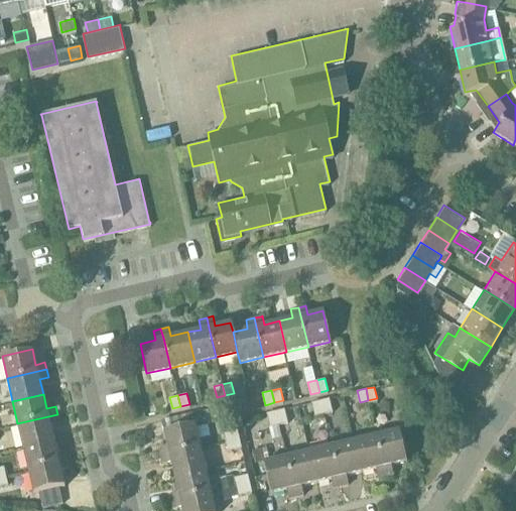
[(320,399),(324,410),(333,408),(330,397),(320,399)]
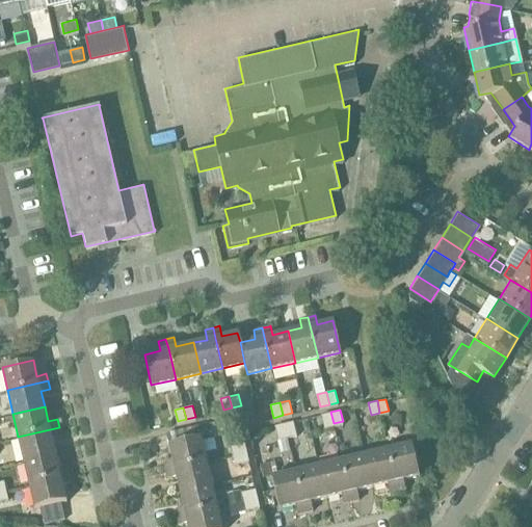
[(324,425),(334,423),(330,412),(321,414),(324,425)]
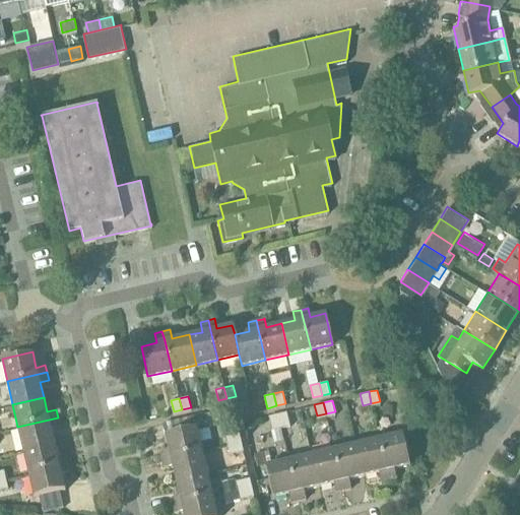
[(278,412),(280,425),(289,423),(287,410),(278,412)]
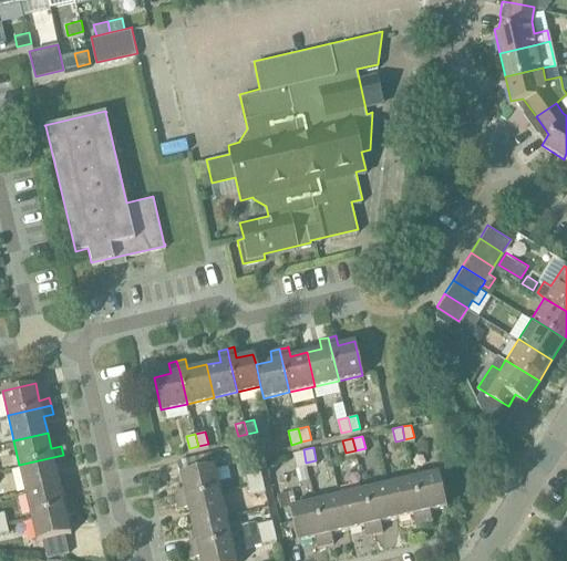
[(296,465),(306,463),(303,449),(292,453),(296,465)]
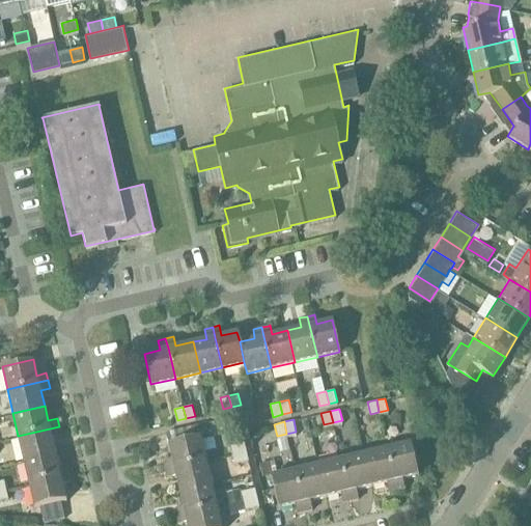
[(24,460),(55,452),(51,436),(60,434),(59,426),(18,436),(24,460)]
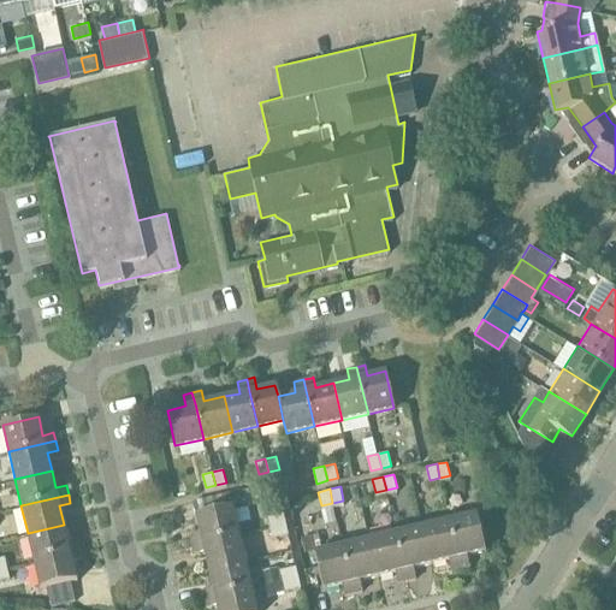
[(191,544),(240,532),(232,504),(195,514),(200,532),(189,534),(191,544)]
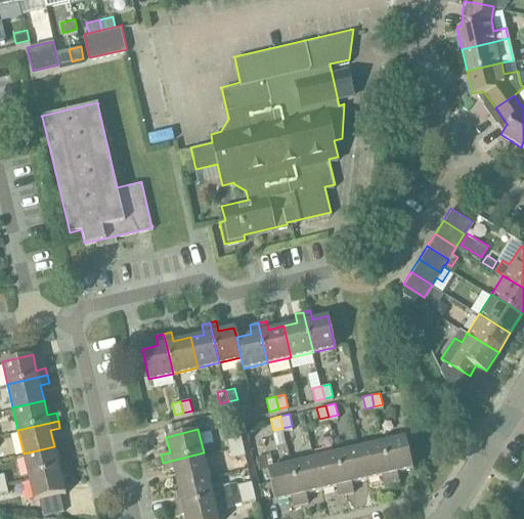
[(230,446),(243,443),(241,434),(228,438),(230,446)]
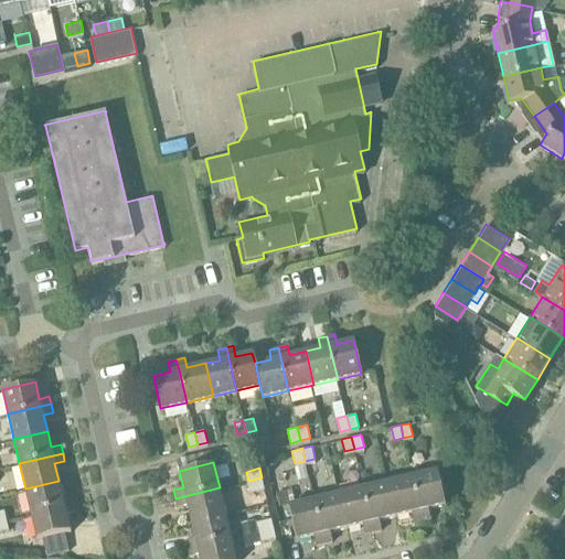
[(412,475),(422,518),(429,517),(427,507),(445,504),(437,470),(412,475)]
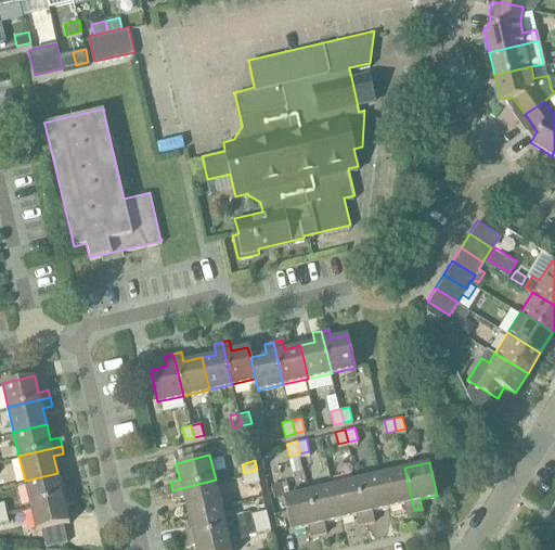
[(407,512),(414,510),(404,468),(379,473),(387,507),(404,503),(407,512)]
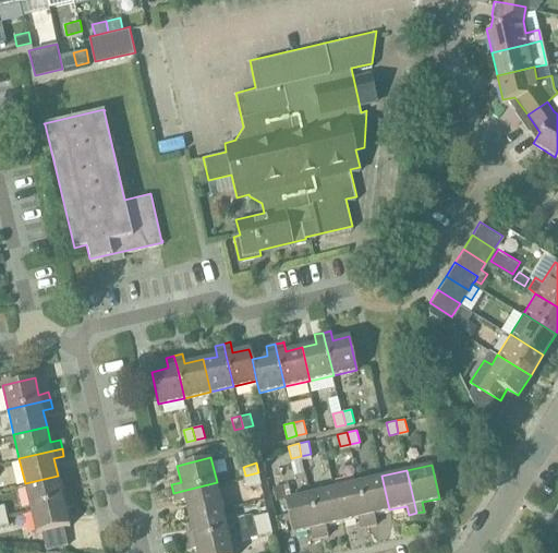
[(258,472),(245,476),(247,485),(262,482),(258,472)]
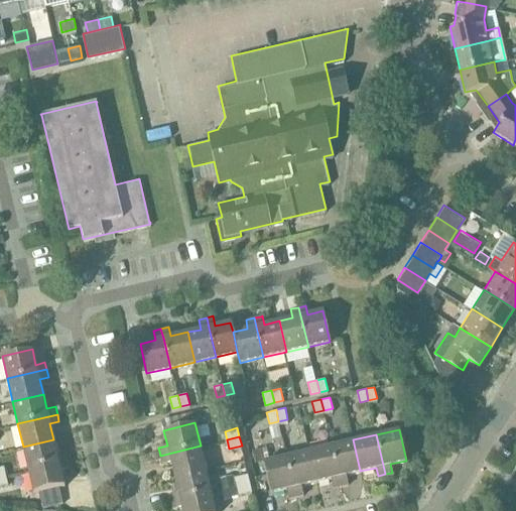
[(28,469),(68,459),(66,453),(56,455),(53,439),(23,446),(28,469)]
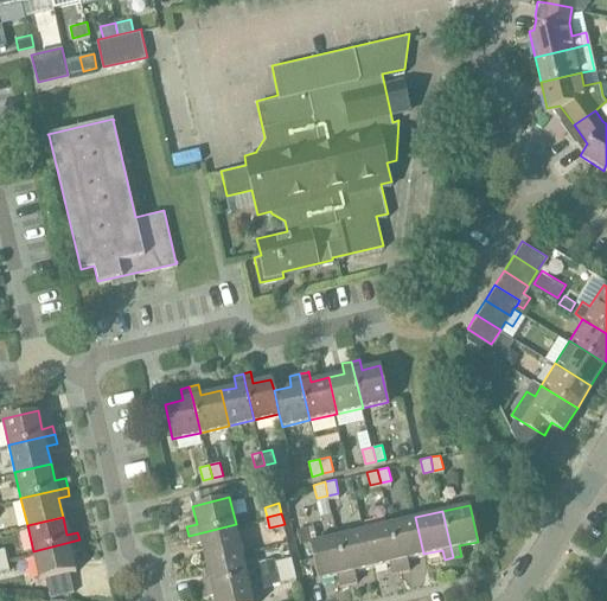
[(407,558),(423,554),(415,517),(390,523),(401,570),(409,568),(407,558)]
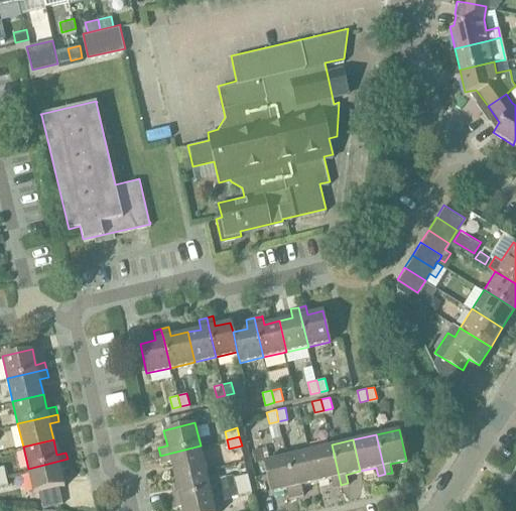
[(333,487),(341,485),(332,444),(309,451),(316,482),(331,478),(333,487)]
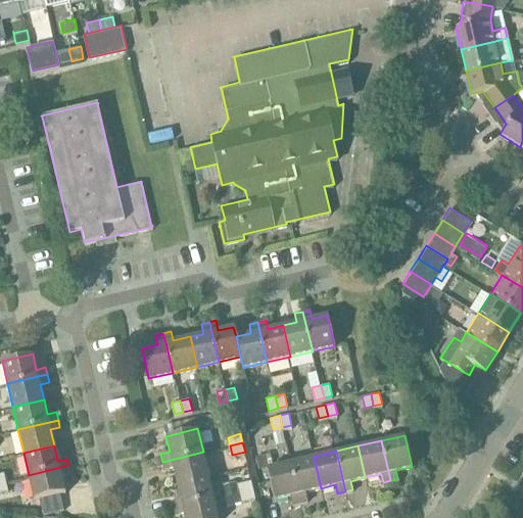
[(177,482),(208,474),(203,452),(162,462),(164,468),(173,466),(177,482)]
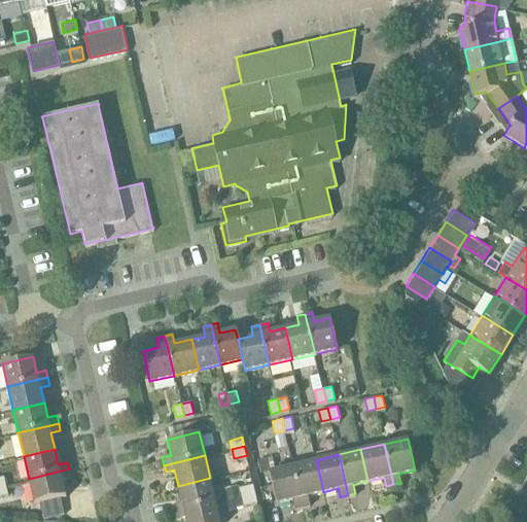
[(268,455),(258,457),(261,470),(271,467),(268,455)]
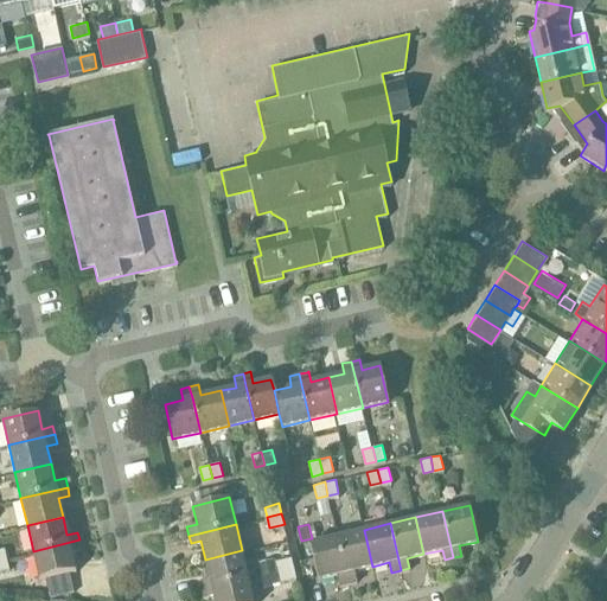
[(353,570),(372,567),(364,530),(337,536),(347,583),(356,581),(353,570)]
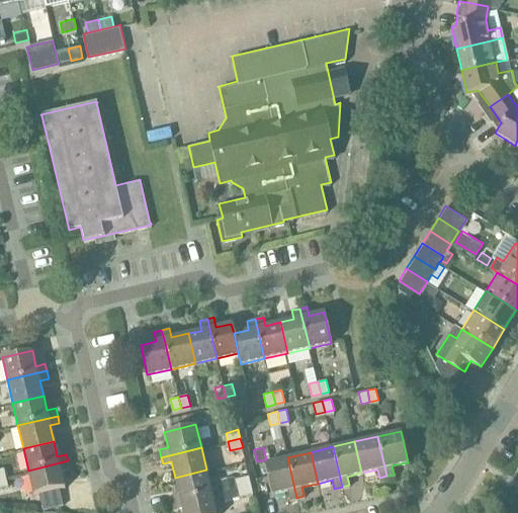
[(287,457),(267,461),(264,462),(271,494),(287,491),(289,499),(296,498),(287,457)]
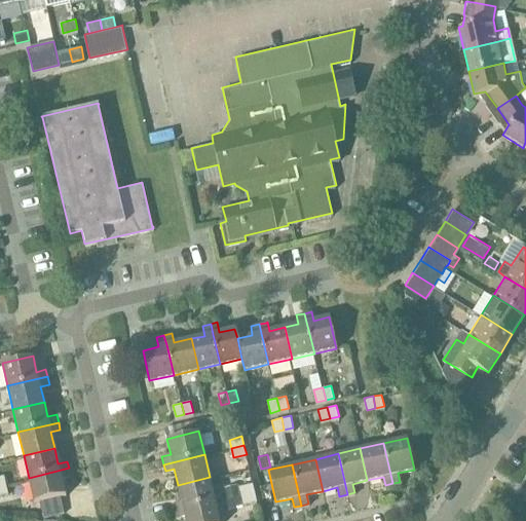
[(69,468),(29,478),(34,500),(66,493),(62,478),(70,476),(69,468)]
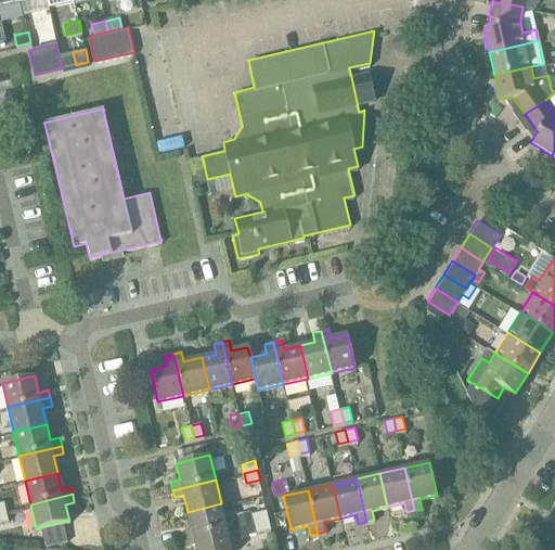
[(184,540),(227,528),(221,503),(188,512),(191,527),(182,529),(184,540)]
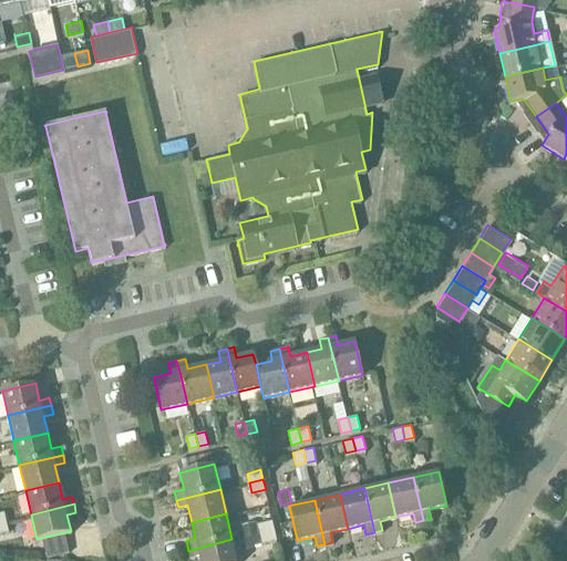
[(259,531),(257,522),(256,519),(241,523),(245,536),(259,531)]
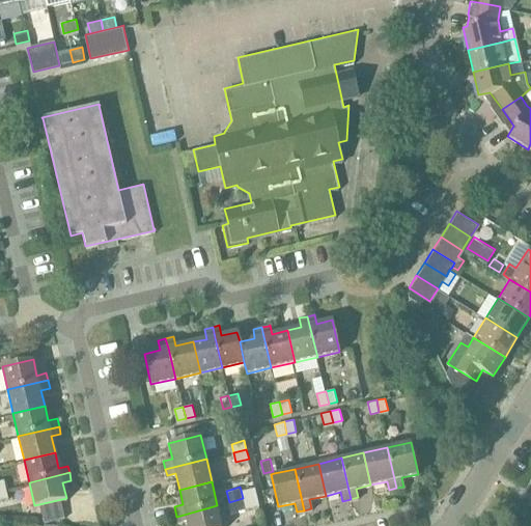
[(241,490),(243,498),(256,495),(254,487),(241,490)]
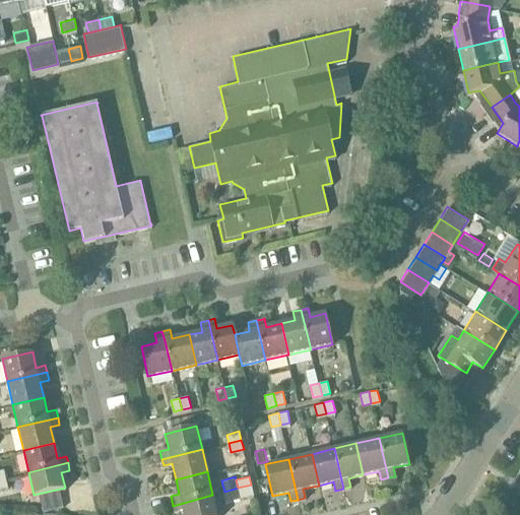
[(253,494),(251,485),(238,488),(241,498),(253,494)]
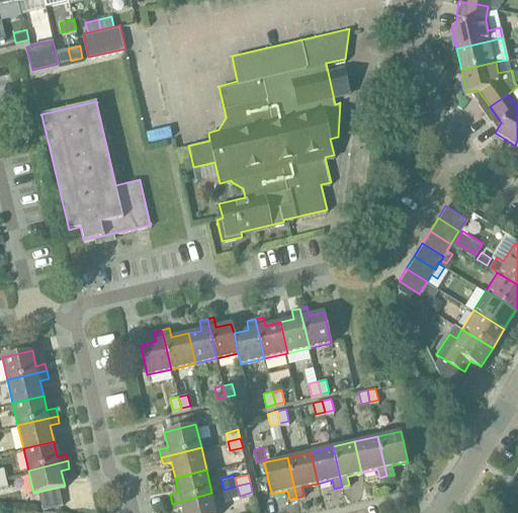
[(217,512),(211,493),(172,504),(173,509),(182,506),(183,512),(217,512)]
